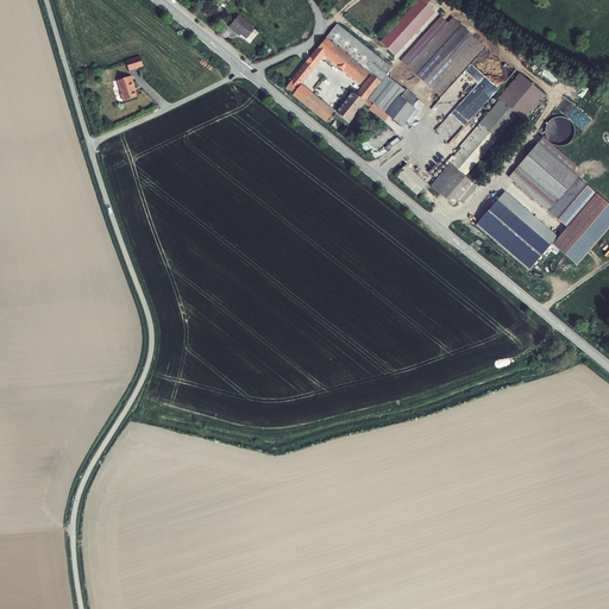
[(194,13),(198,18),(203,11),(212,6),(205,0),(194,13)]
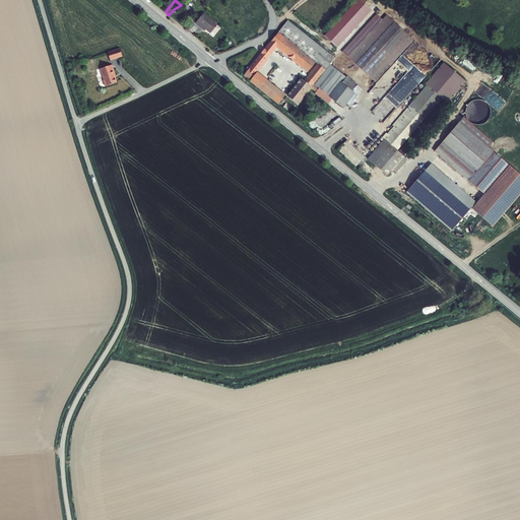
[(356,0),(324,36),(337,48),(373,10),(362,0),(356,0)]
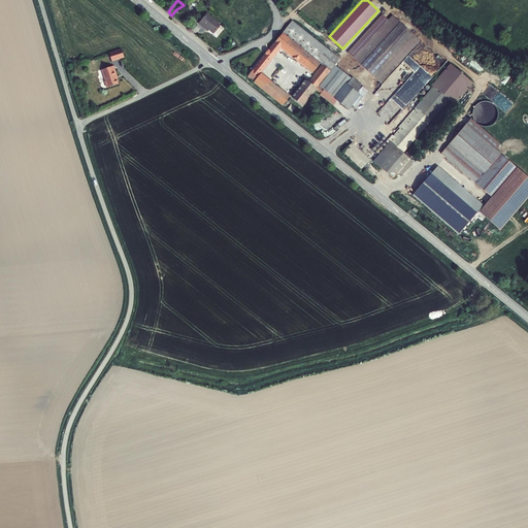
[(389,8),(349,60),(380,84),(383,79),(369,68),(405,22),(389,8)]
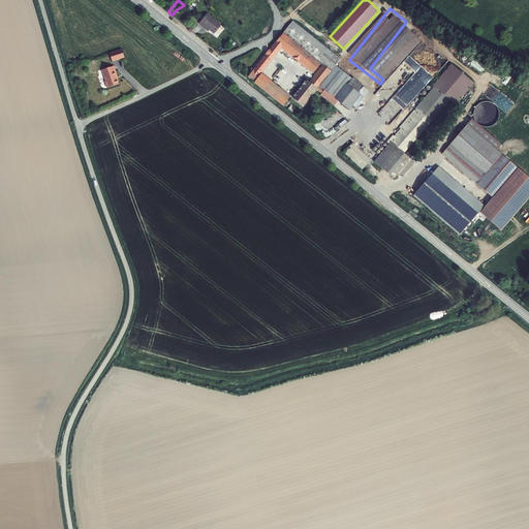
[(210,30),(214,34),(221,26),(207,13),(199,24),(205,29),(206,27),(210,30)]
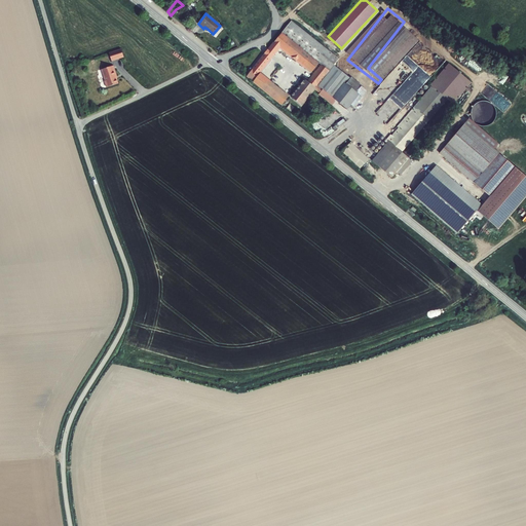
[(417,33),(404,22),(368,68),(381,79),(417,33)]
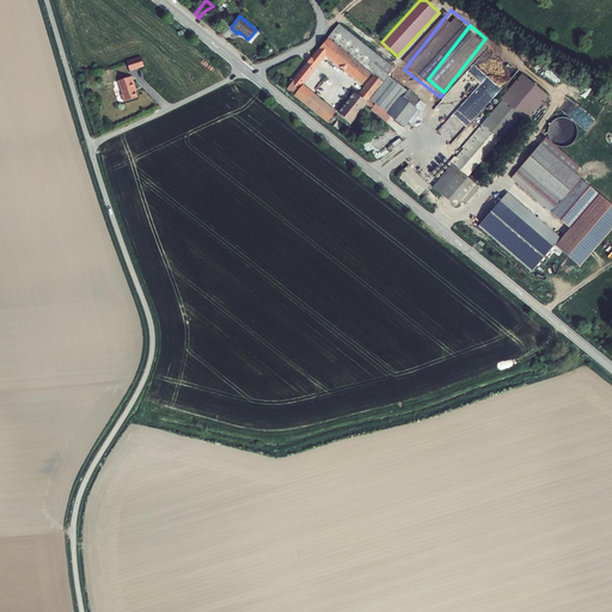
[(337,26),(328,38),(384,83),(389,77),(389,75),(393,69),(337,26)]
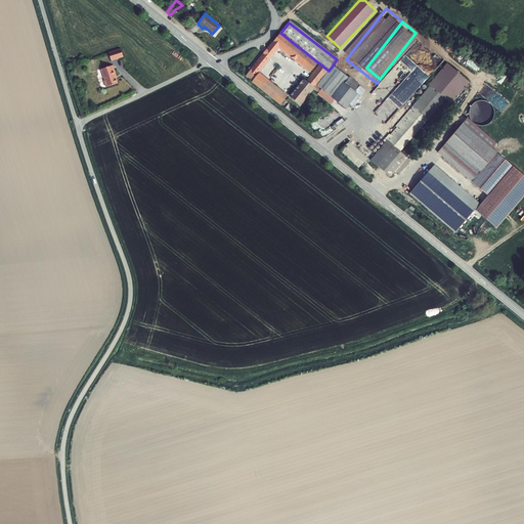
[(253,68),(246,76),(280,104),(288,96),(259,74),(279,48),(313,75),(307,83),(304,80),(291,96),(300,104),(313,89),(329,71),(280,33),(257,61),(253,68)]
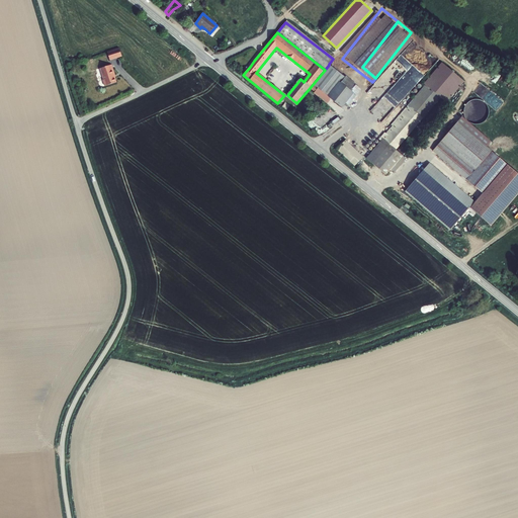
[(109,61),(123,56),(120,48),(106,52),(109,61)]
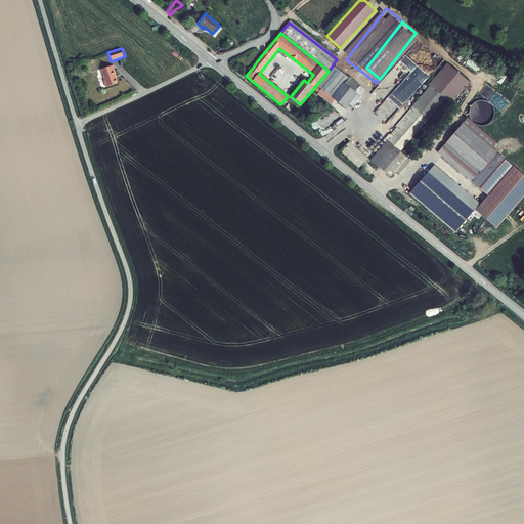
[(429,85),(432,87),(445,98),(451,103),(470,82),(447,63),(429,85)]
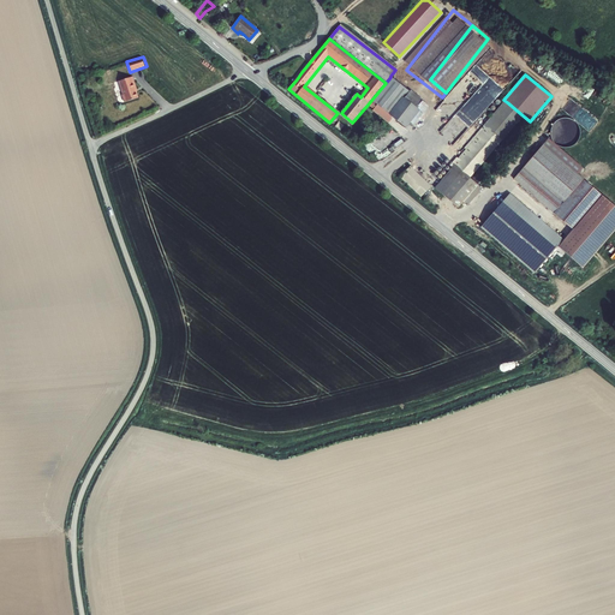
[(398,82),(390,77),(386,83),(368,105),(375,109),(398,82)]
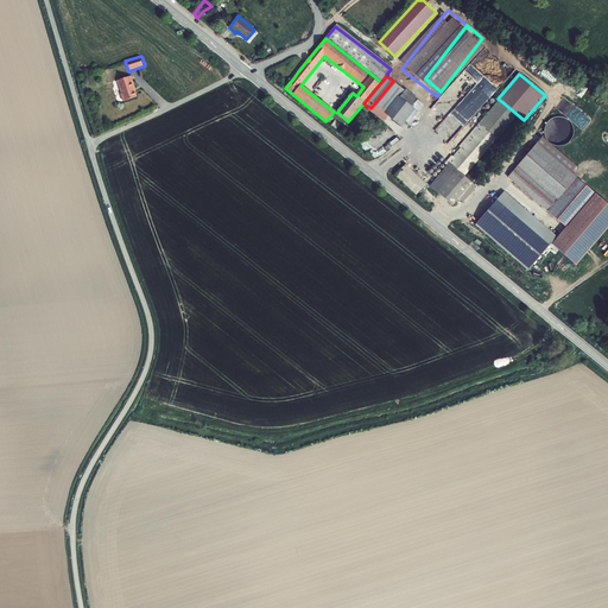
[(131,77),(116,81),(121,94),(120,94),(122,102),(137,97),(134,92),(133,88),(134,88),(131,77)]
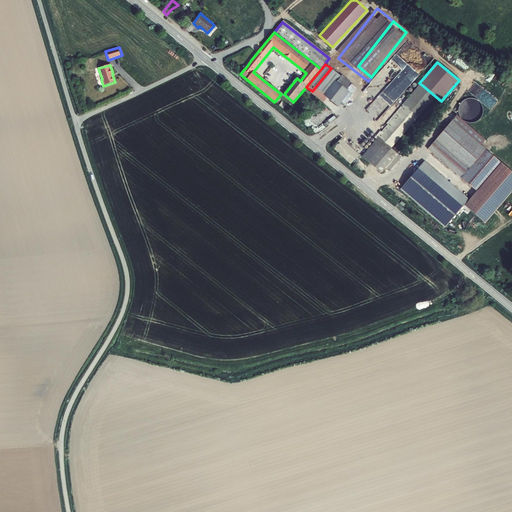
[(356,88),(331,68),(312,91),(311,93),(332,110),(339,99),(344,103),(356,88)]
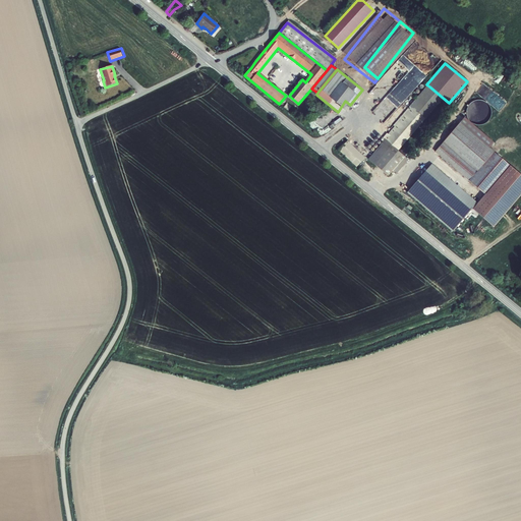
[(429,87),(390,132),(403,145),(443,98),(429,87)]
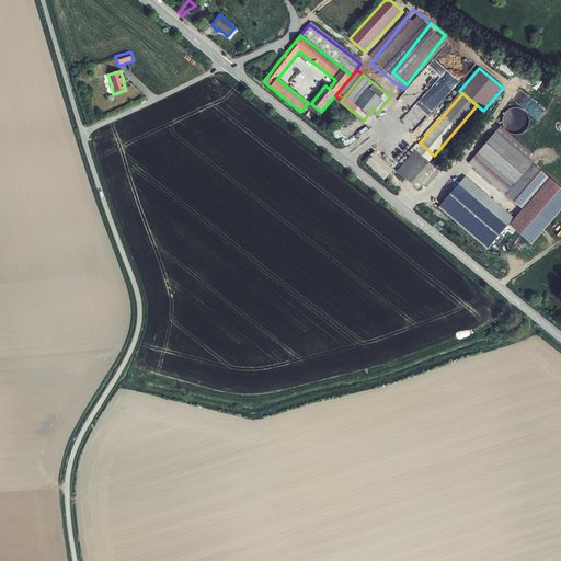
[(523,105),(537,121),(546,112),(531,96),(523,105)]
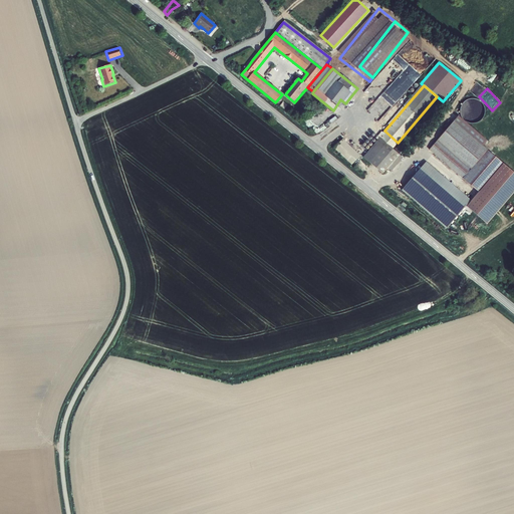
[(454,120),(429,150),(479,192),(503,164),(454,120)]
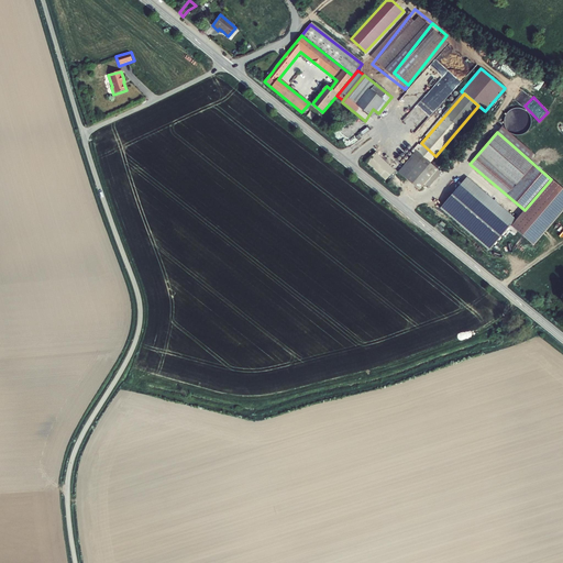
[(421,143),(419,141),(394,169),(419,190),(423,185),(438,169),(430,163),(435,156),(421,143)]
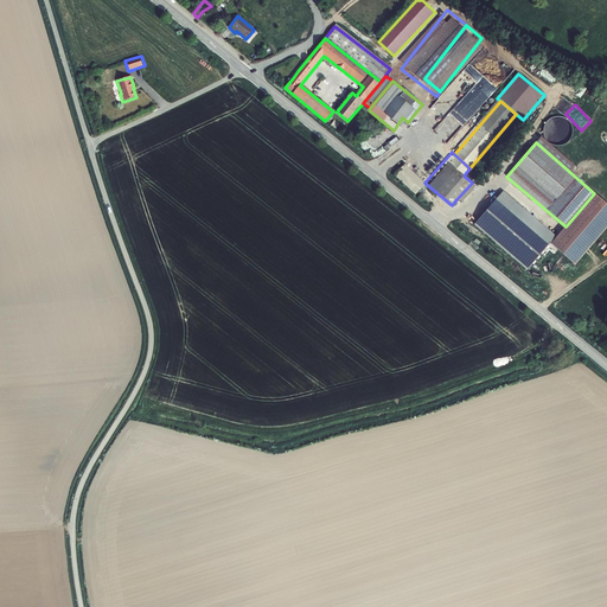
[(426,185),(406,165),(395,174),(415,195),(426,185)]
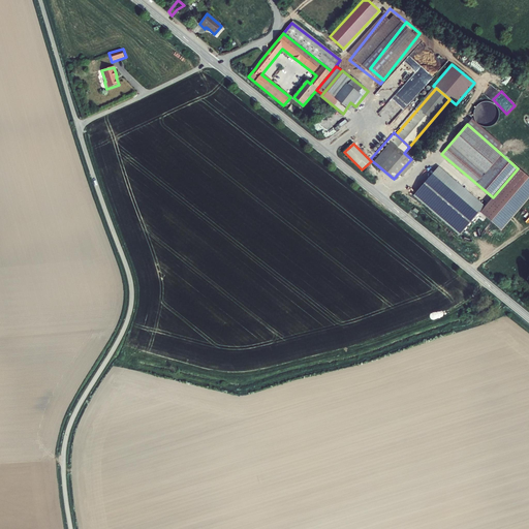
[(411,159),(398,174),(402,177),(414,162),(411,159)]
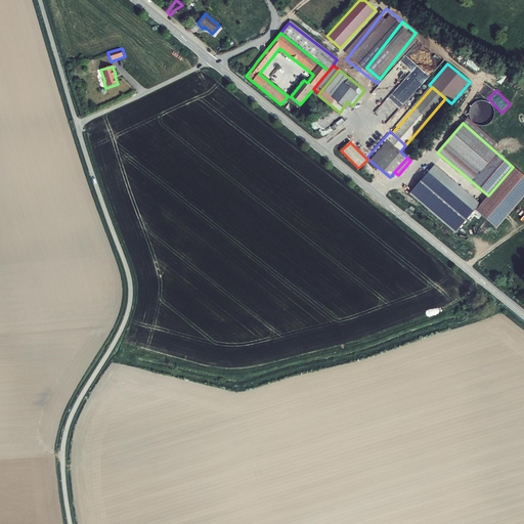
[(409,194),(422,204),(441,181),(475,210),(480,205),(434,166),(409,194)]
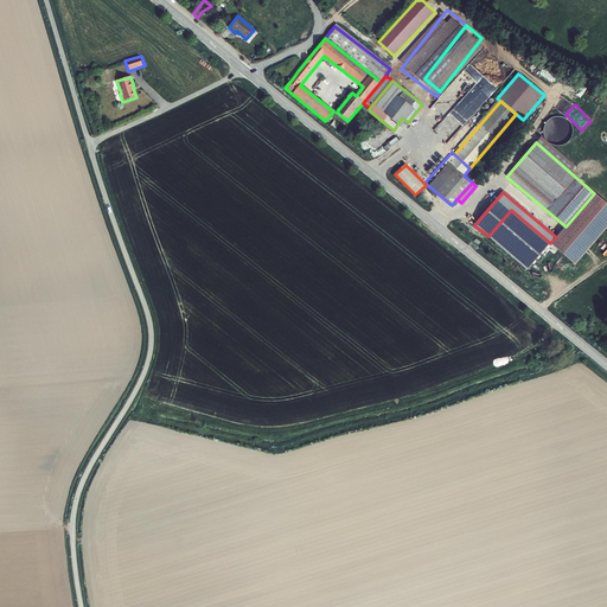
[(606,228),(606,204),(594,193),(566,227),(556,237),(550,243),(575,264),(606,228)]
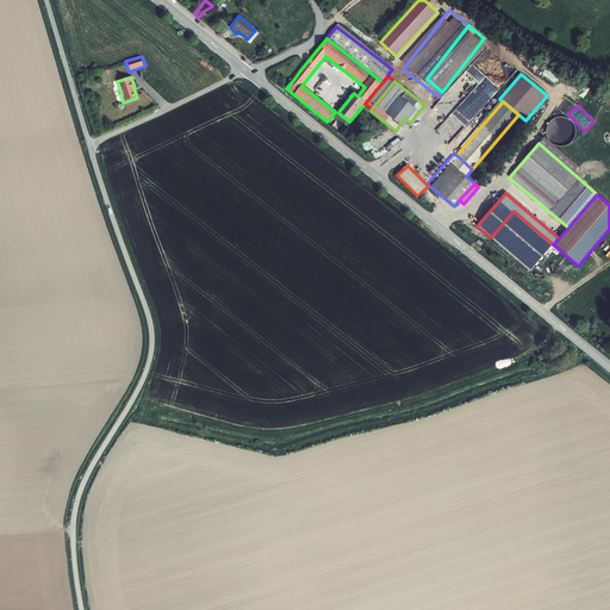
[(530,272),(553,244),(514,211),(491,237),(530,272)]
